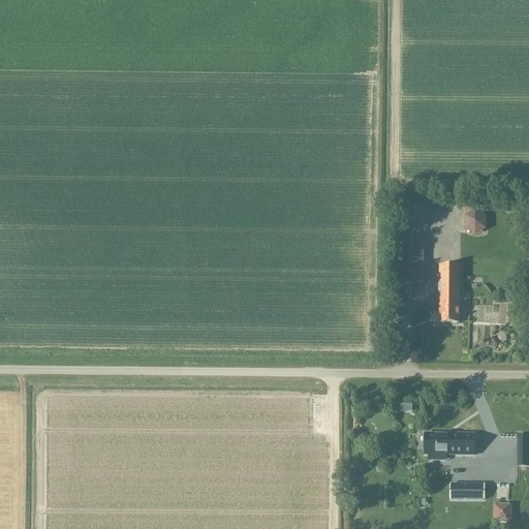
[(477,207),(467,212),(467,224),(477,230),(487,224),(486,212),(477,207)]
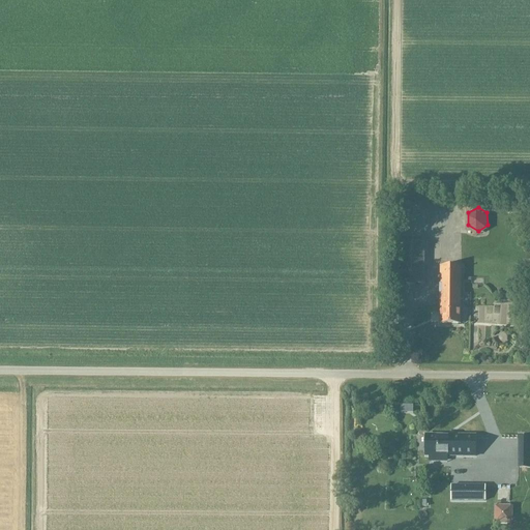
[(461,324),(461,266),(440,266),(440,285),(439,285),(439,293),(440,293),(440,324),(461,324)]
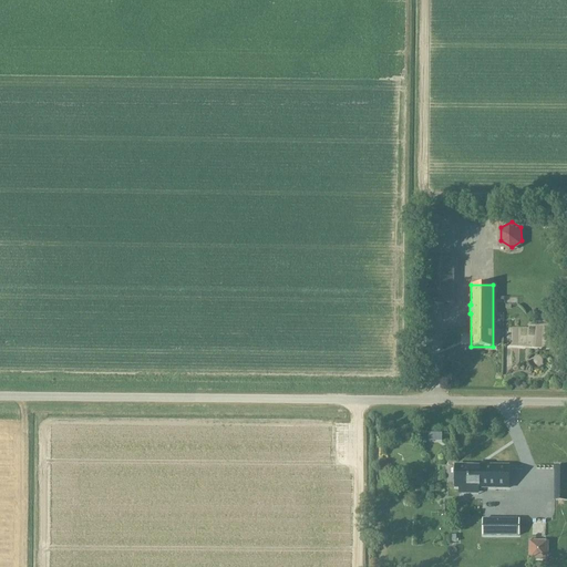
[(508,488),(508,466),(455,466),(455,487),(459,488),(478,488),(508,488)]
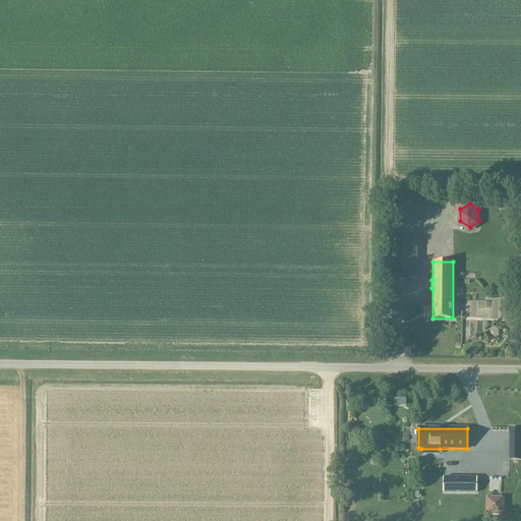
[(520,459),(520,429),(510,429),(510,459),(520,459)]
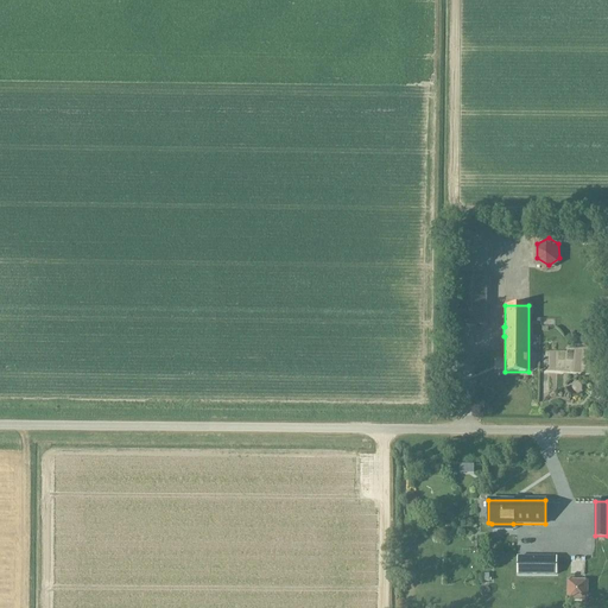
[(556,574),(556,557),(517,557),(517,574),(556,574)]
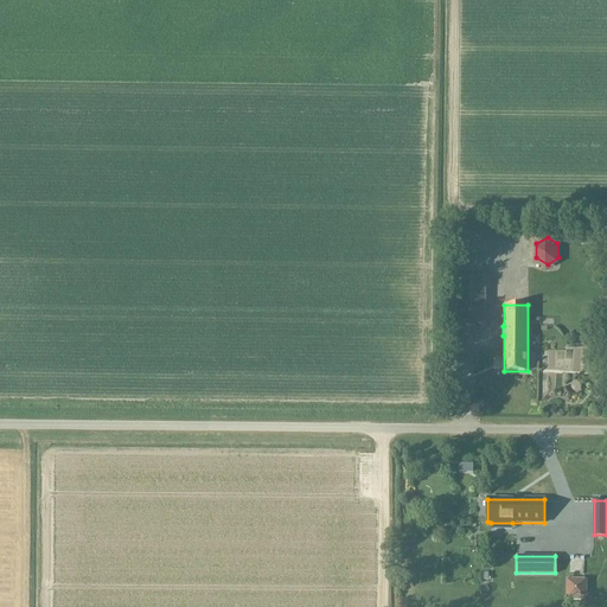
[(587,601),(587,580),(566,579),(566,600),(587,601)]
